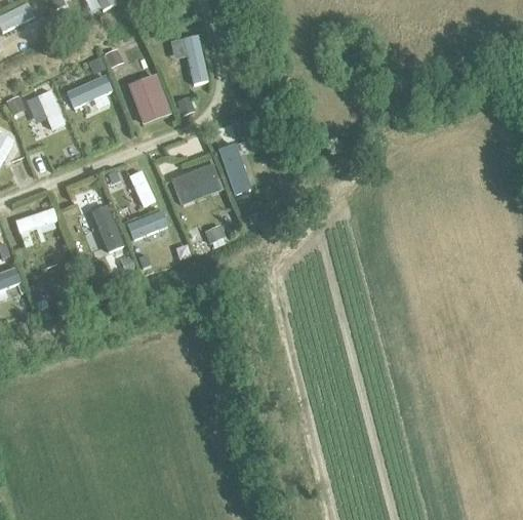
[(48,0),(54,8),(63,3),(61,0),(48,0)]
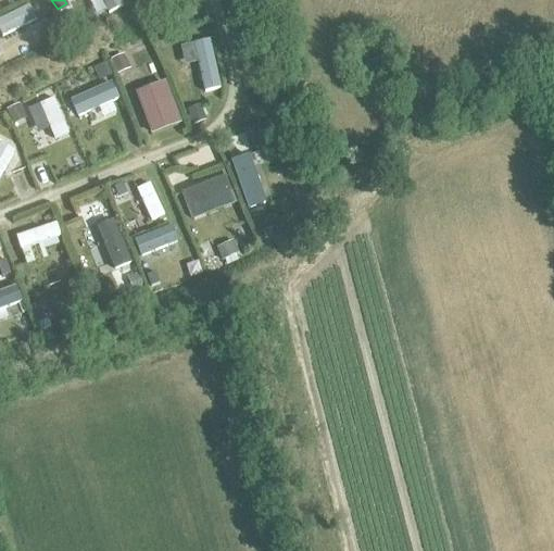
[(29,3),(0,17),(0,28),(3,35),(37,17),(29,3)]
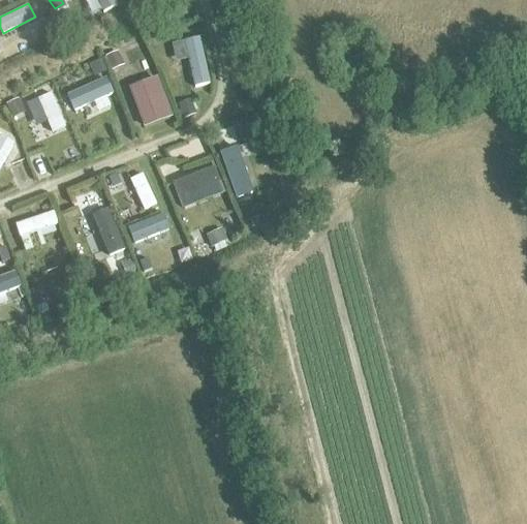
[(52,21),(43,25),(47,31),(48,33),(56,29),(55,27),(52,21)]
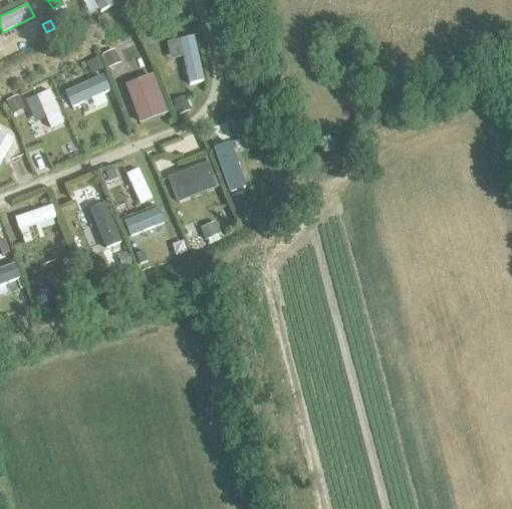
[(170,72),(196,29),(182,21),(157,63),(170,72)]
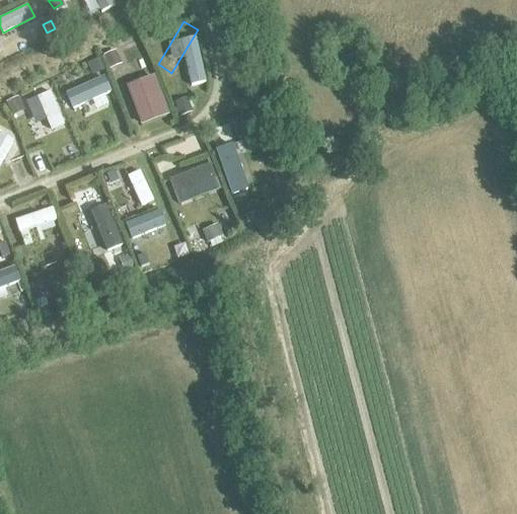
[(114,47),(101,52),(102,54),(107,65),(120,59),(115,49),(114,47)]
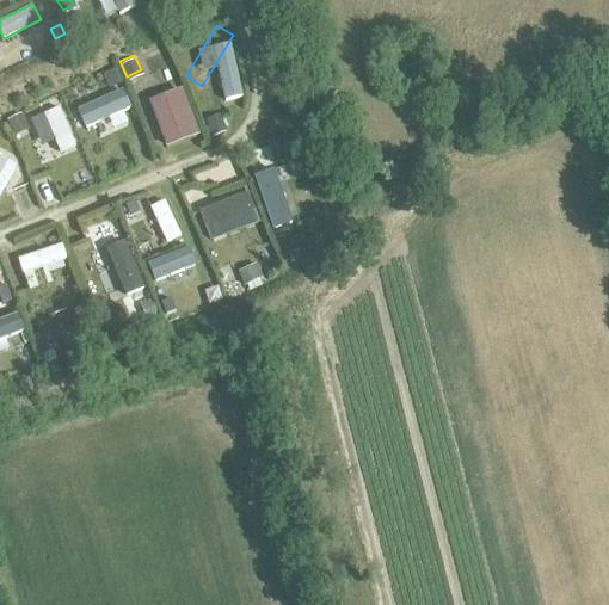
[(112,66),(102,71),(103,73),(108,85),(118,80),(114,68),(112,66)]
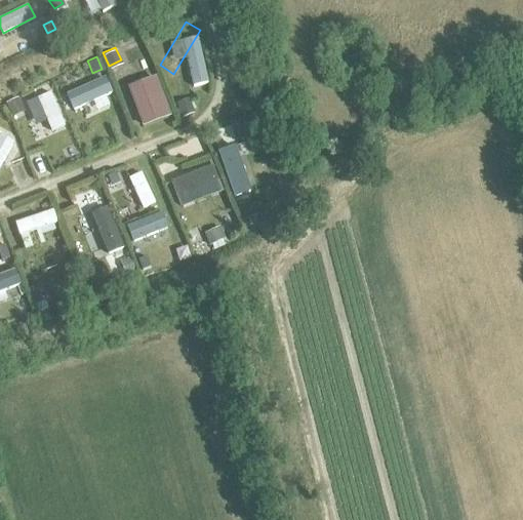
[(72,105),(111,87),(105,74),(66,92),(72,105)]
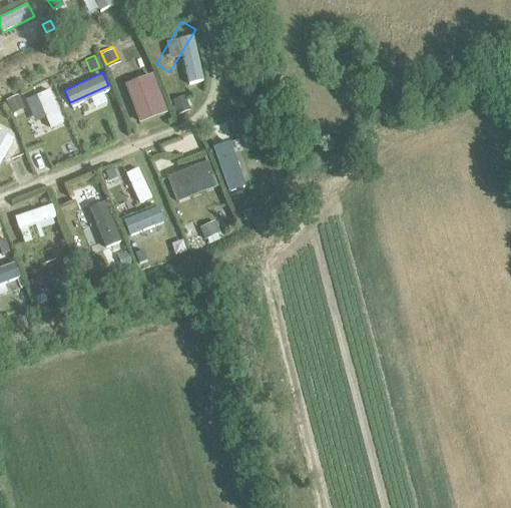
[(153,74),(126,84),(140,122),(168,112),(153,74)]
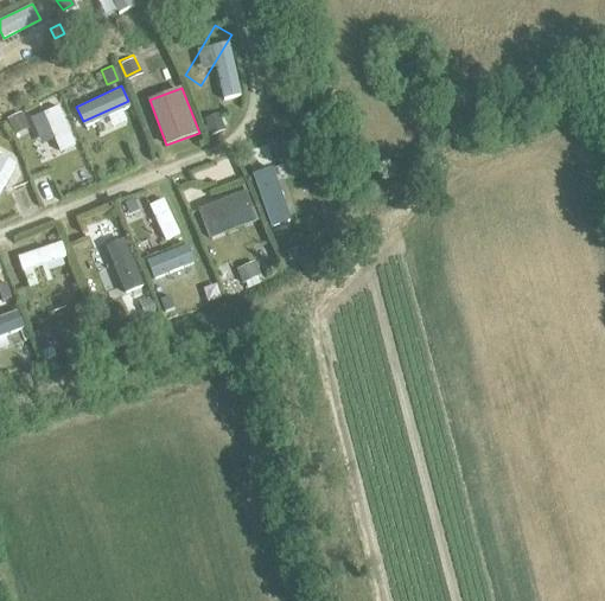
[(55,89),(40,96),(40,97),(43,102),(44,104),(59,97),(58,95),(56,90),(55,89)]
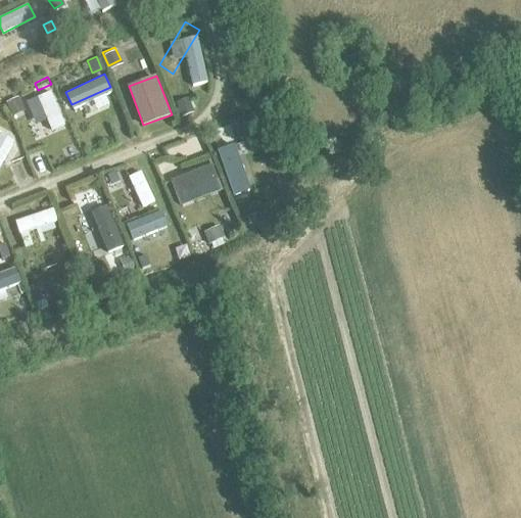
[(65,125),(51,90),(37,96),(51,131),(65,125)]
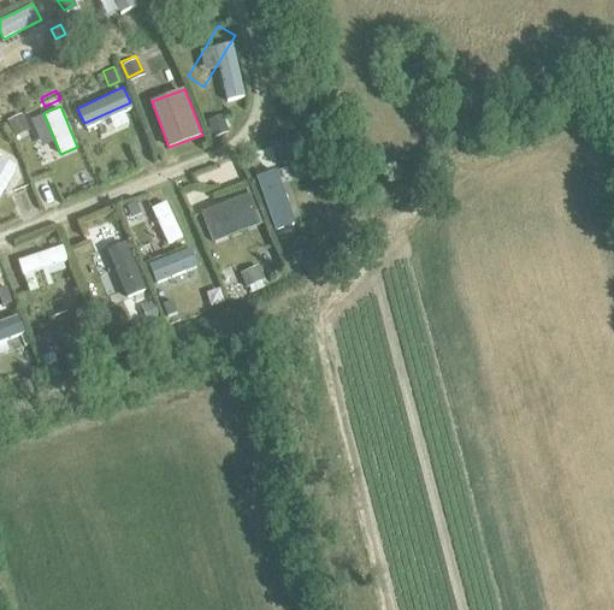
[(19,111),(6,118),(7,122),(13,134),(27,126),(21,114),(19,111)]
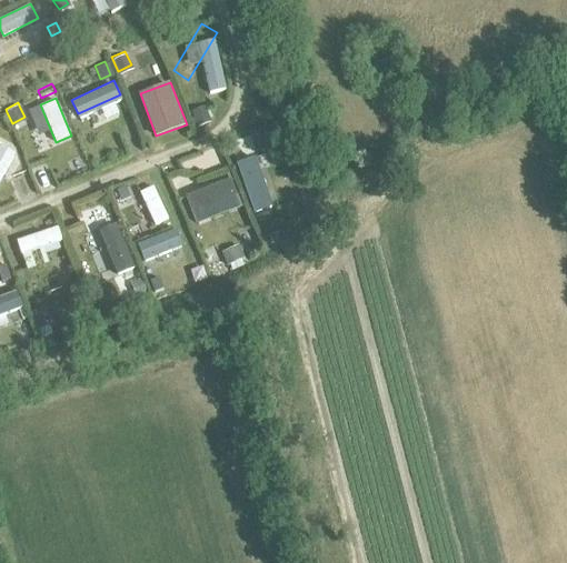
[(202,104),(190,109),(196,123),(208,119),(202,104)]
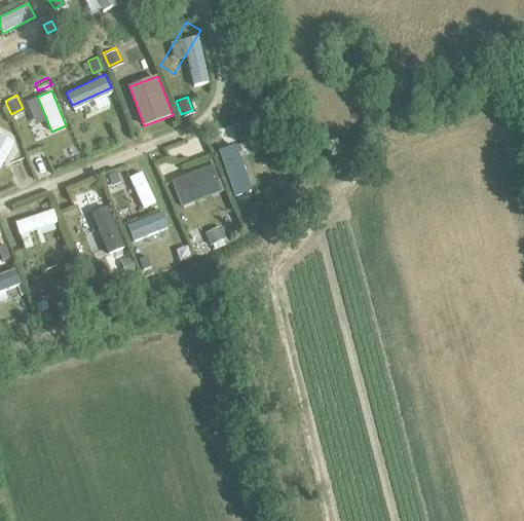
[(0,165),(13,142),(0,134),(0,165)]
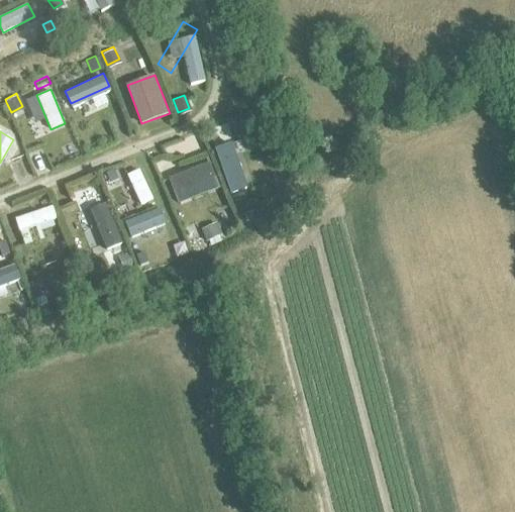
[(229,148),(218,151),(231,190),(242,186),(238,173),(242,171),(239,161),(234,163),(229,148)]
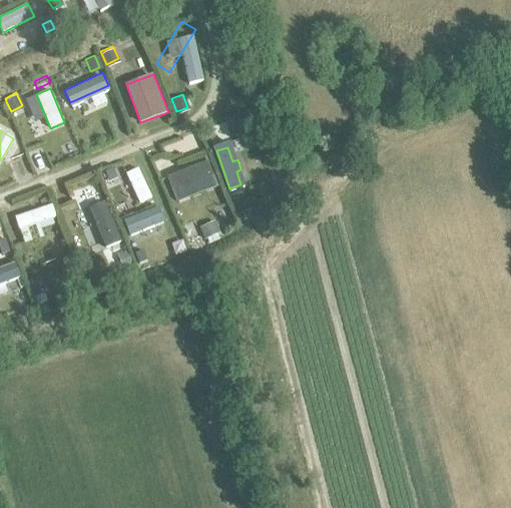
[(167,176),(173,190),(214,175),(209,160),(167,176)]
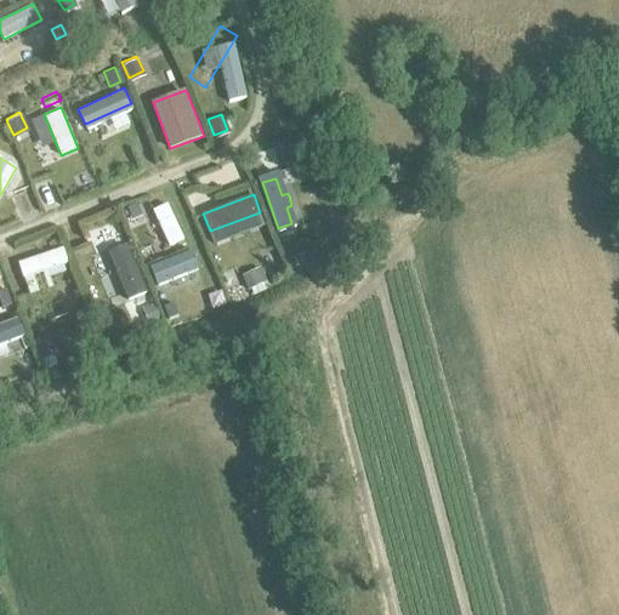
[(132,201),(124,205),(129,217),(138,212),(132,201)]
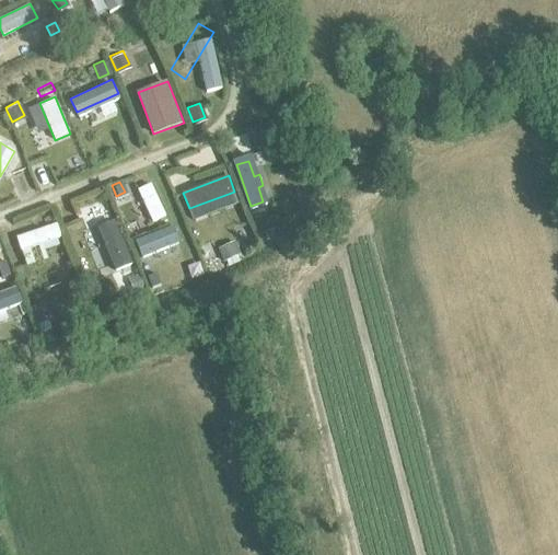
[(166,215),(151,183),(138,189),(153,221),(166,215)]
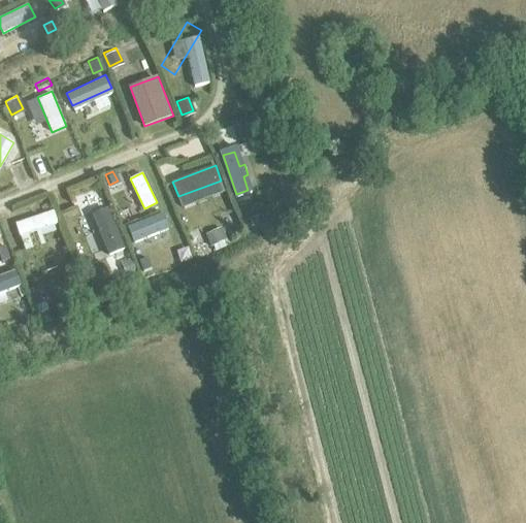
[(126,249),(109,207),(94,215),(110,255),(126,249)]
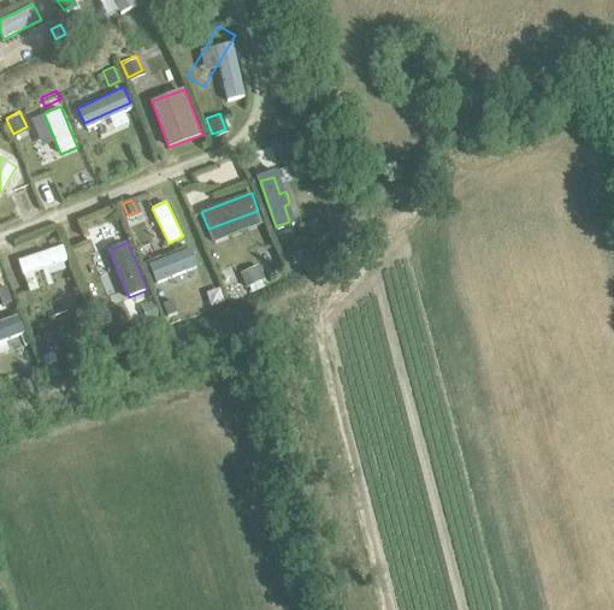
[(63,244),(18,260),(29,291),(53,283),(49,272),(64,267),(63,262),(69,260),(63,244)]
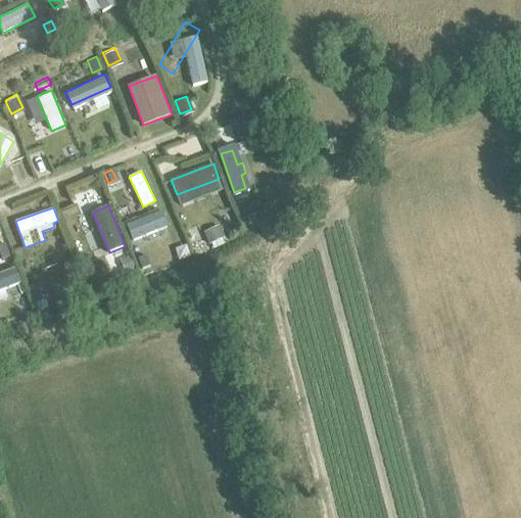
[(255,208),(246,213),(250,224),(259,221),(255,208)]
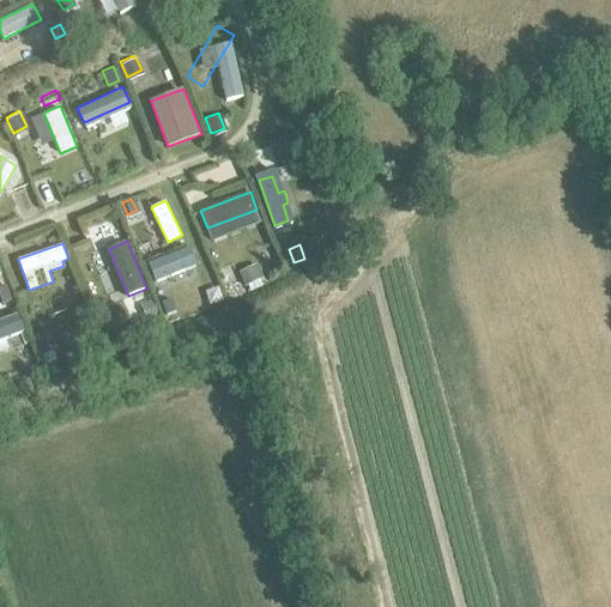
[(156,277),(193,262),(188,248),(151,263),(156,277)]
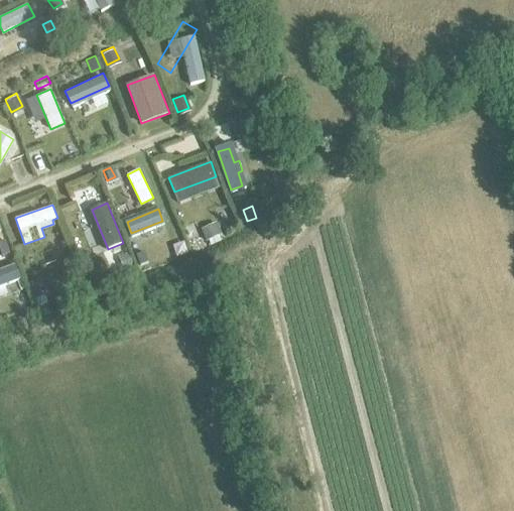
[(215,221),(200,228),(204,238),(219,232),(215,221)]
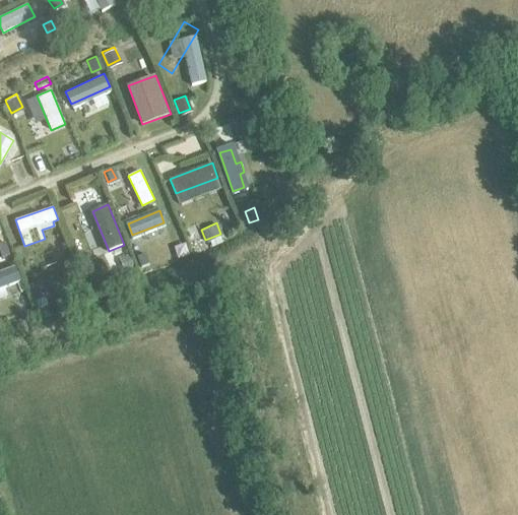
[(10,253),(0,227),(0,257),(10,253)]
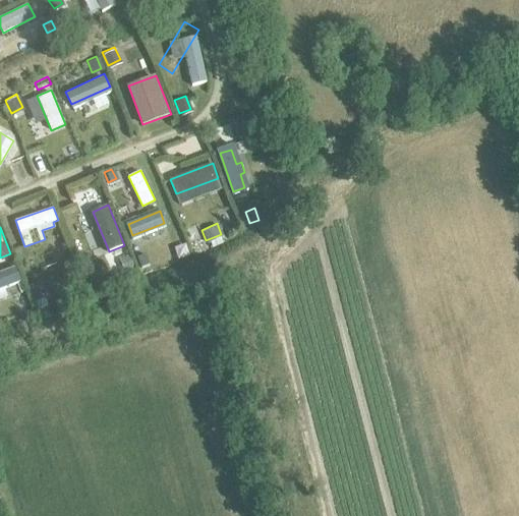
[(127,254),(118,258),(124,273),(133,269),(127,254)]
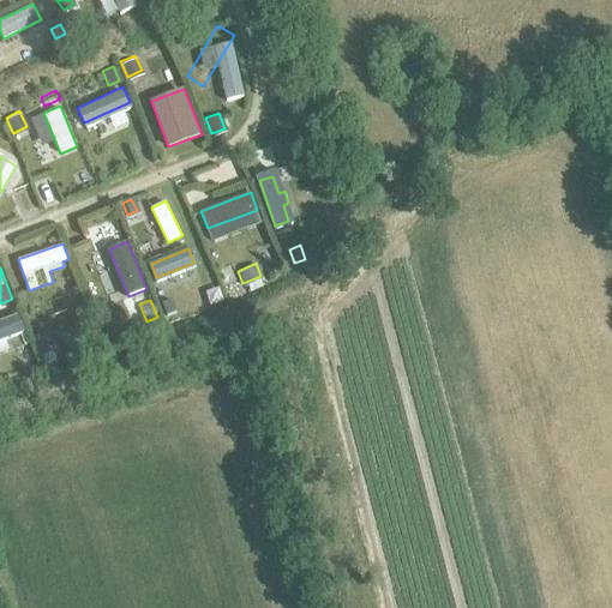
[(19,313),(0,319),(0,336),(24,329),(19,313)]
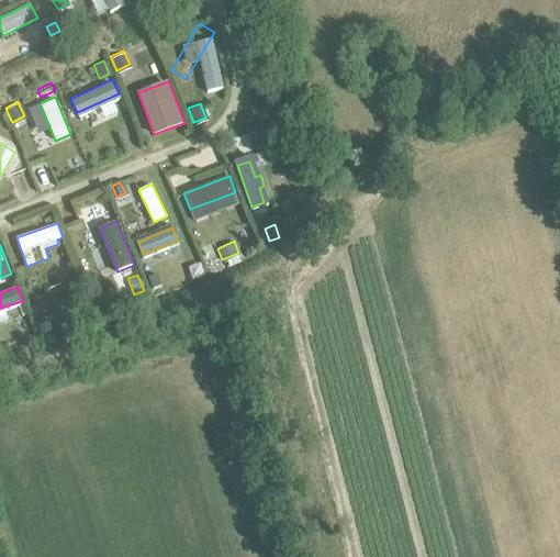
[(46,302),(30,307),(35,324),(51,319),(46,302)]
